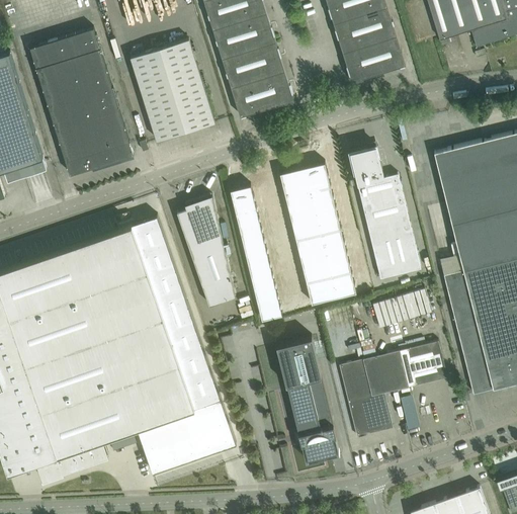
[(293,102),(290,95),(292,94),(289,85),(283,87),(280,78),(281,78),(278,68),(277,68),(275,60),(280,58),(277,48),(276,49),(273,36),(274,36),(271,26),(265,28),(262,20),(263,20),(260,10),(259,10),(257,1),(261,0),(329,0),(332,7),(327,9),(330,19),(331,18),(334,30),(333,30),(336,40),(342,38),(345,48),(344,48),(347,57),(348,57),(350,66),(346,67),(345,67),(348,77),(349,77),(351,84),(362,81),(362,80),(405,66),(383,0),(201,0),(239,118),(282,104),(282,106),(293,102)]
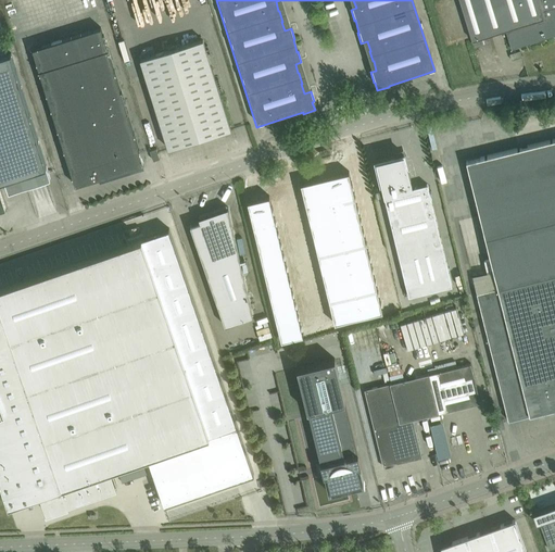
[(554,0),(457,0),(470,44),(504,34),(511,52),(554,38),(554,0)]
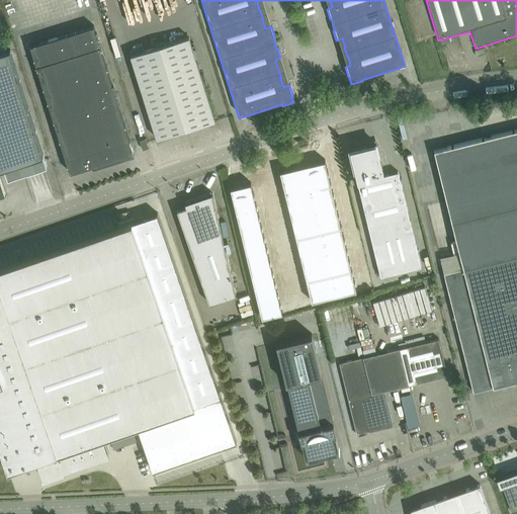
[(92,28),(29,49),(69,176),(133,156),(92,28)]
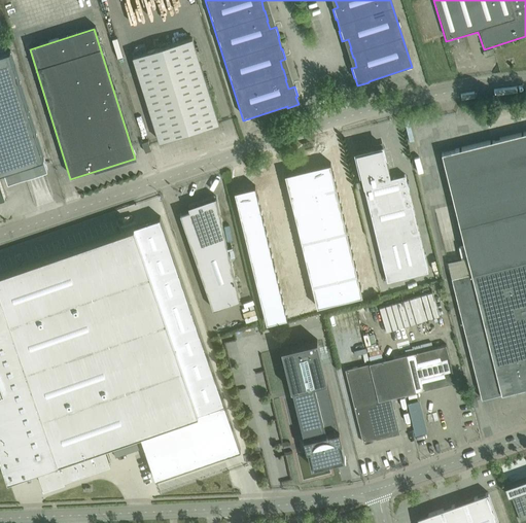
[(190,41),(132,60),(159,144),(217,126),(190,41)]
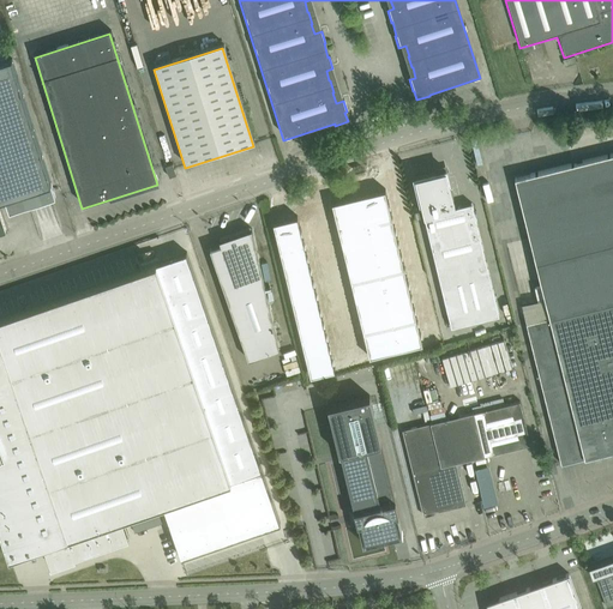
[(0,235),(5,234),(0,219),(0,205),(4,204),(22,198),(25,209),(47,202),(52,199),(53,203),(54,203),(11,62),(0,66),(0,235)]
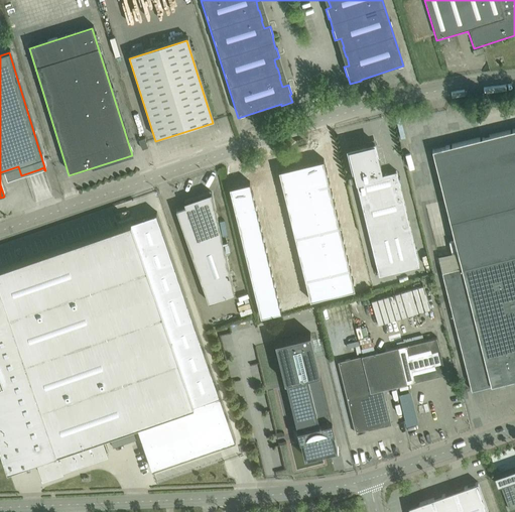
[(514,131),(431,153),(461,271),(441,276),(471,393),(514,382),(514,131)]
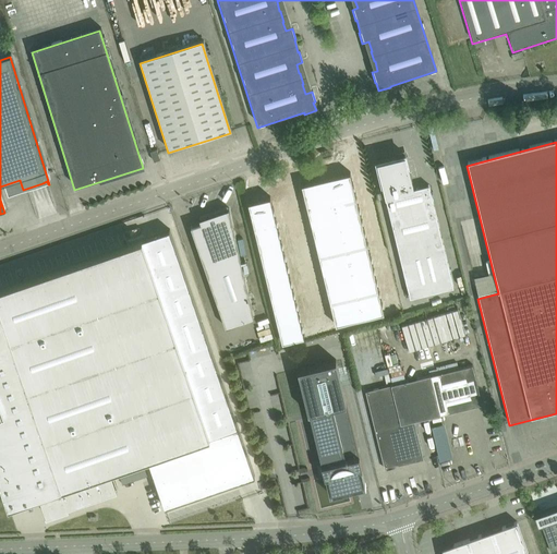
[(159,163),(156,153),(149,155),(153,165),(159,163)]
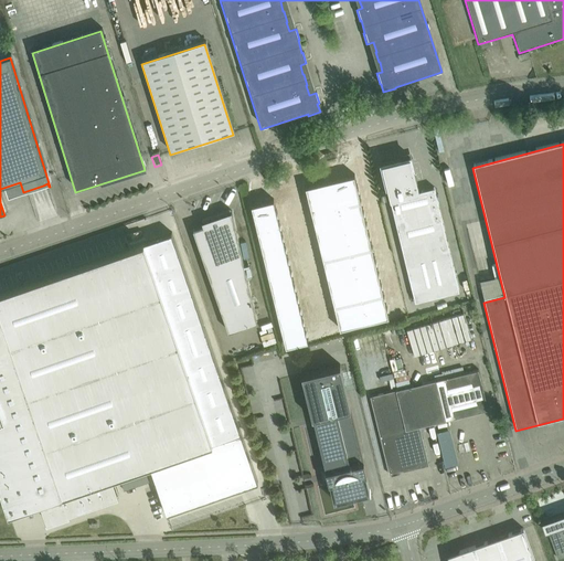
[(400,161),(380,166),(389,202),(390,202),(390,204),(414,305),(458,294),(433,191),(417,194),(410,162),(408,159),(400,161)]
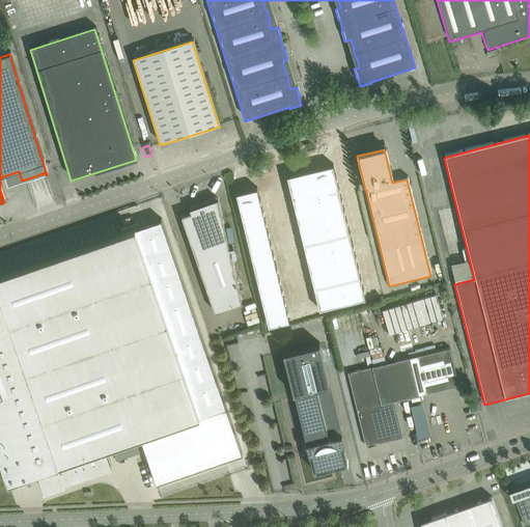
[(332,168),(321,170),(326,195),(337,192),(332,168)]
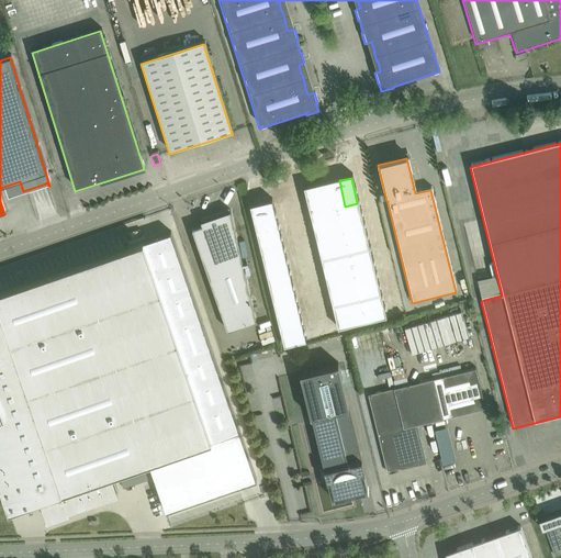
[(339,180),(327,183),(333,209),(337,208),(345,207),(339,180)]
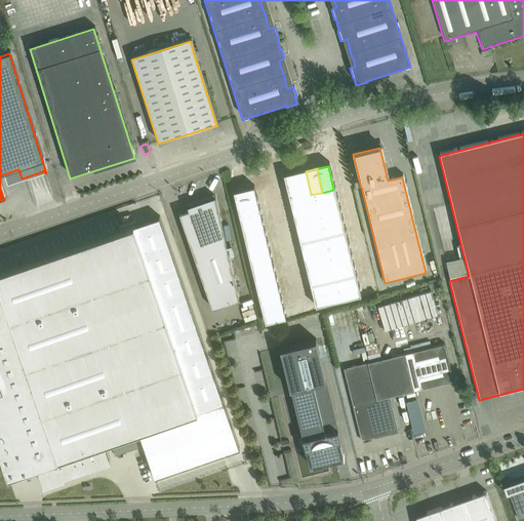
[(306,171),(294,174),(299,198),(311,195),(306,171)]
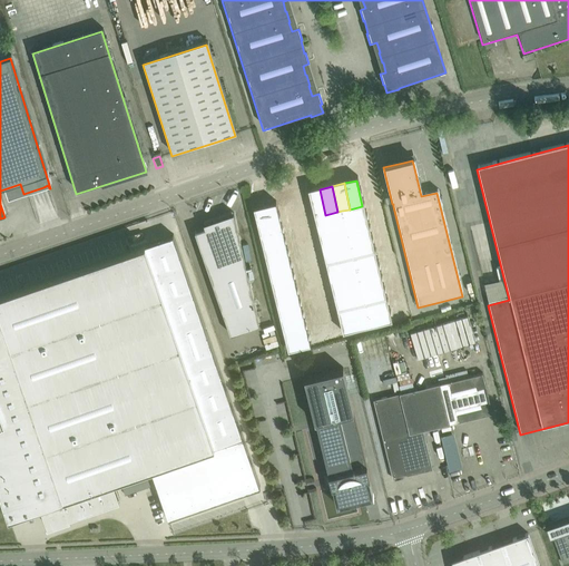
[(320,189),(307,192),(313,218),(325,215),(320,189)]
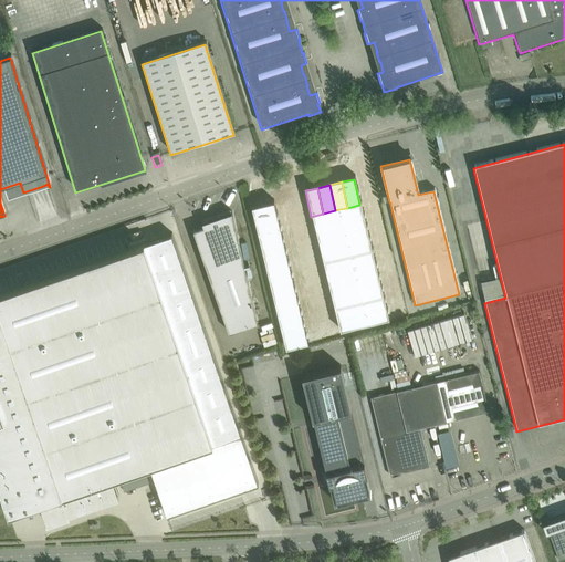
[(272,204),(261,206),(268,232),(279,230),(272,204)]
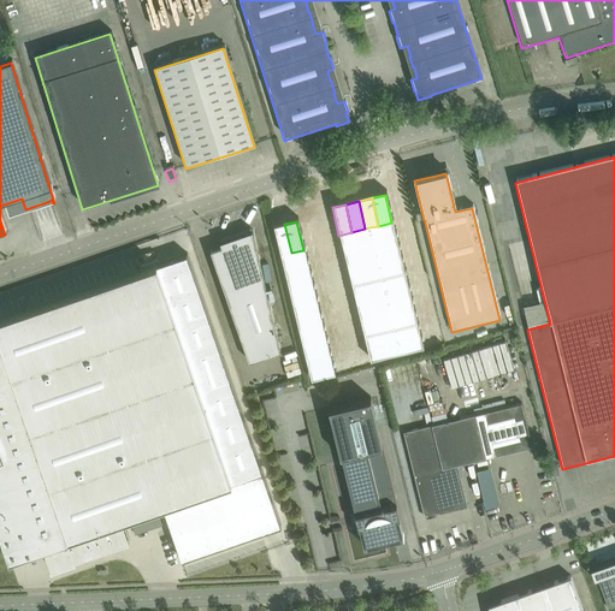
[(378,226),(370,227),(372,241),(395,235),(391,223),(378,226)]
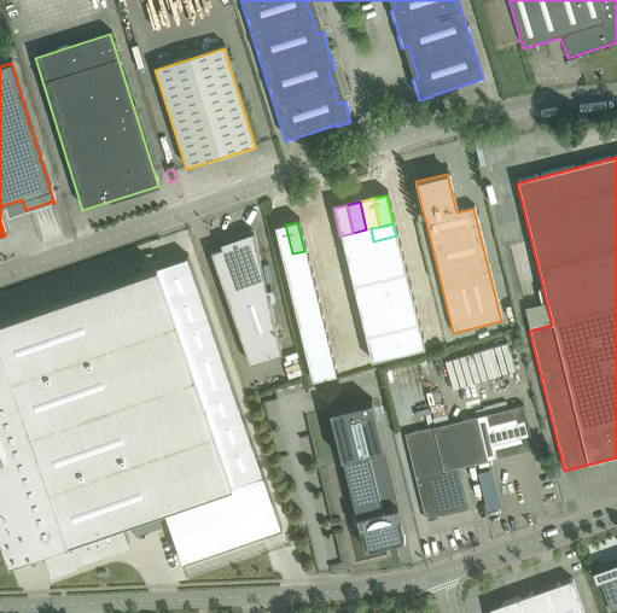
[(285,225),(273,228),(280,256),(292,254),(285,225)]
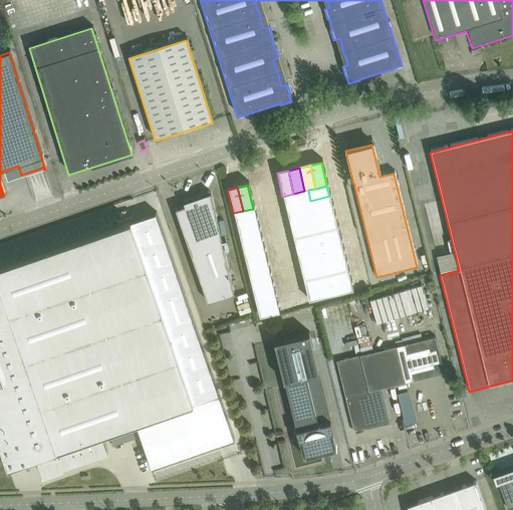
[(293,194),(282,197),(285,207),(310,201),(308,190),(304,191),(293,194)]
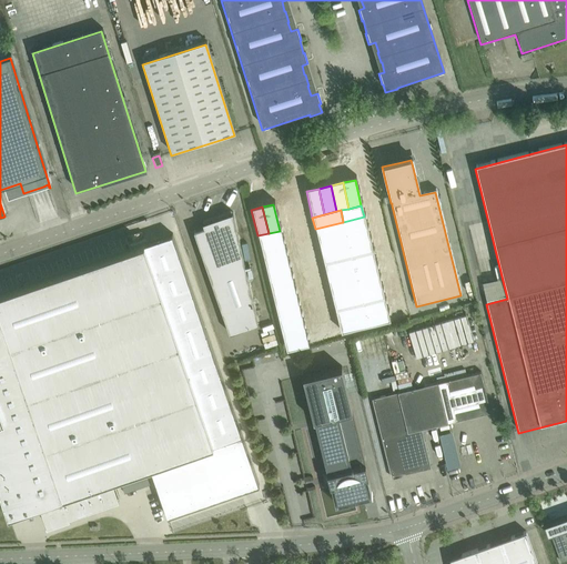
[(203,231),(193,234),(229,336),(256,326),(233,220),(232,215),(219,220),(215,224),(213,222),(202,227),(203,231)]
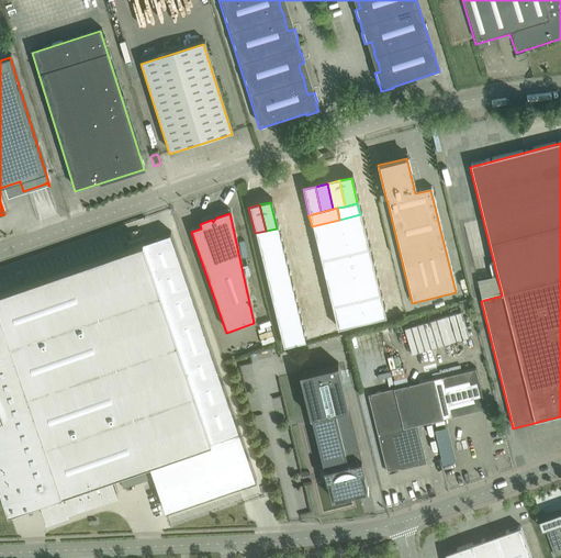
[(360,214),(339,220),(343,231),(362,226),(360,214)]
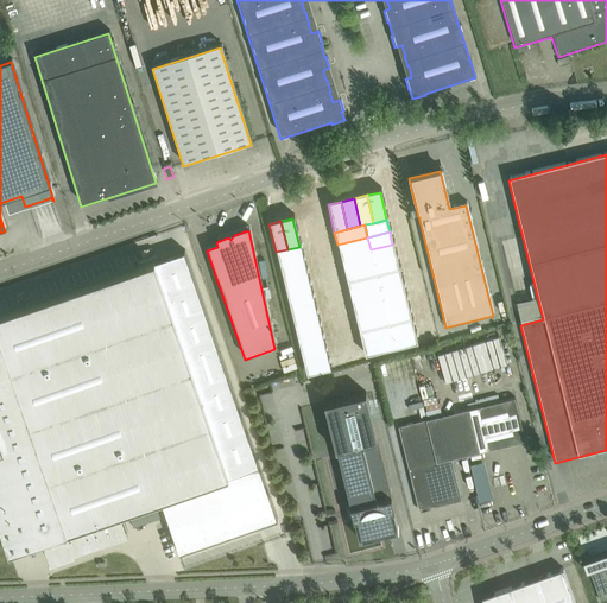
[(367,237),(337,245),(341,258),(371,249),(367,237)]
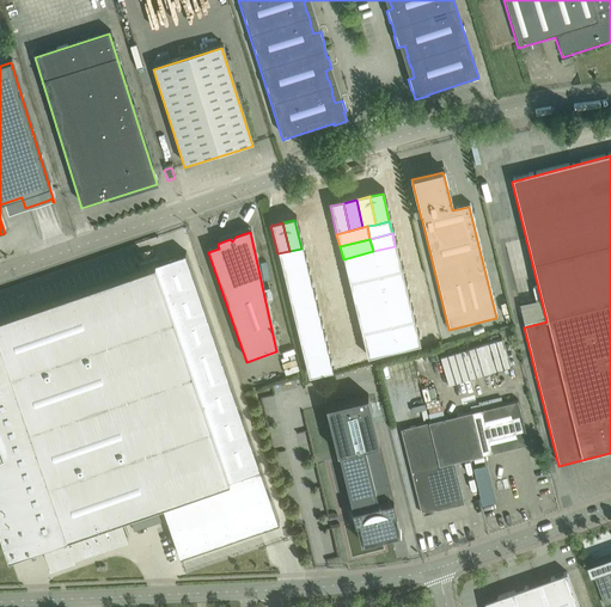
[(395,246),(373,251),(376,264),(398,258),(395,246)]
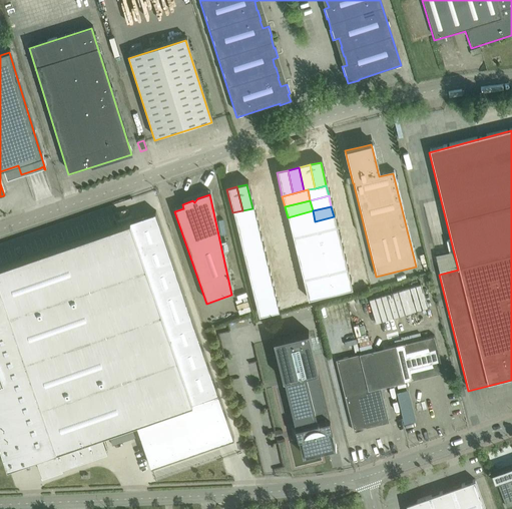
[(242,210),(232,212),(232,213),(235,223),(256,218),(252,208),(242,210)]
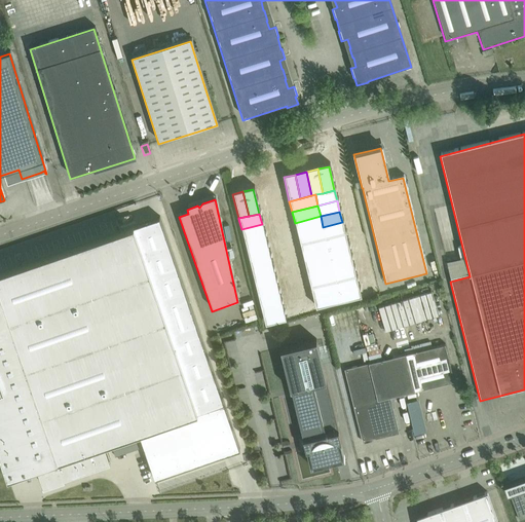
[(321,216),(295,223),(297,233),(323,227),(321,216)]
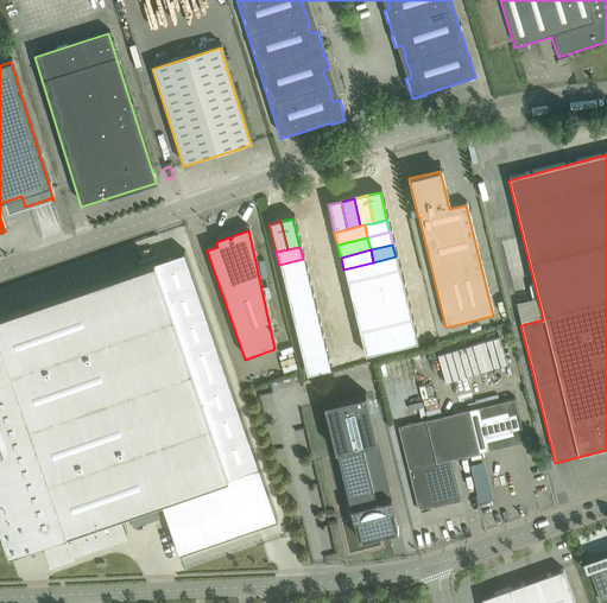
[(0,533),(7,556),(42,544),(49,564),(51,563),(51,560),(73,553),(84,548),(126,534),(120,518),(160,502),(178,556),(277,522),(184,254),(153,264),(0,317),(0,533)]
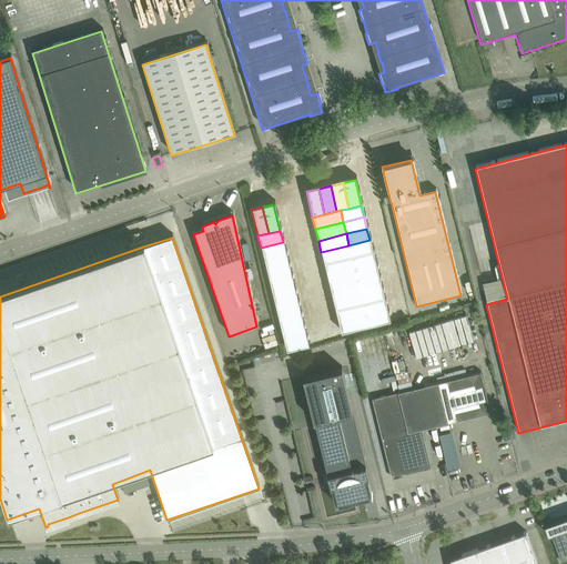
[(370,240),(348,245),(352,257),(372,252),(370,240)]
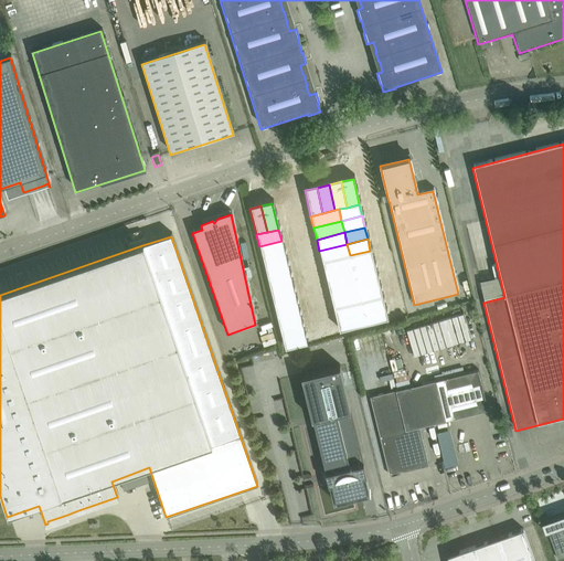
[(282,241),(259,246),(262,257),(284,252),(282,241)]
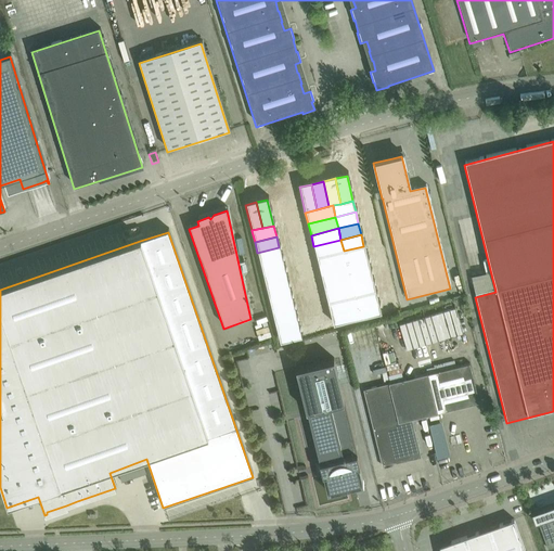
[(340,240),(313,246),(317,258),(344,251),(340,240)]
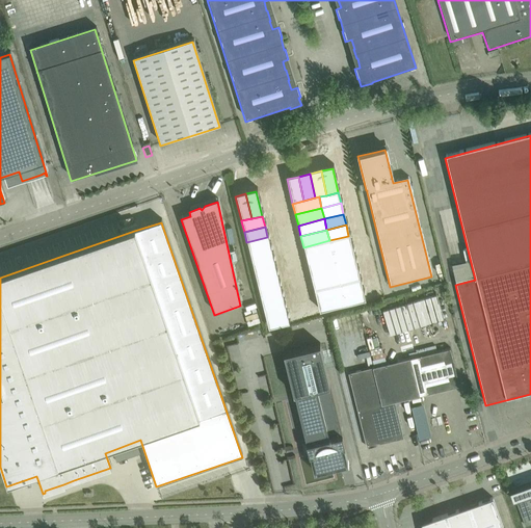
[(348,236),(329,240),(332,252),(351,246),(348,236)]
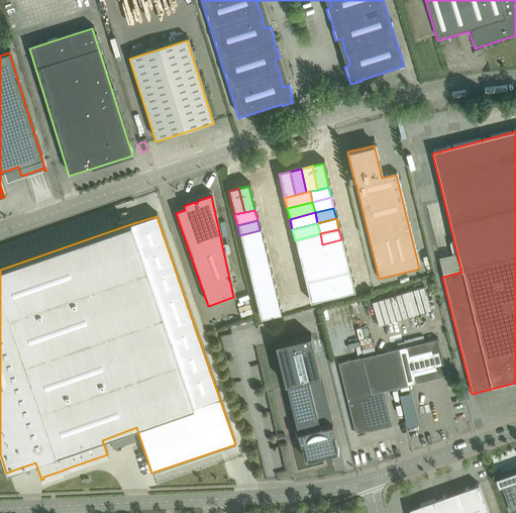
[(260,230),(239,235),(242,246),(263,241),(260,230)]
